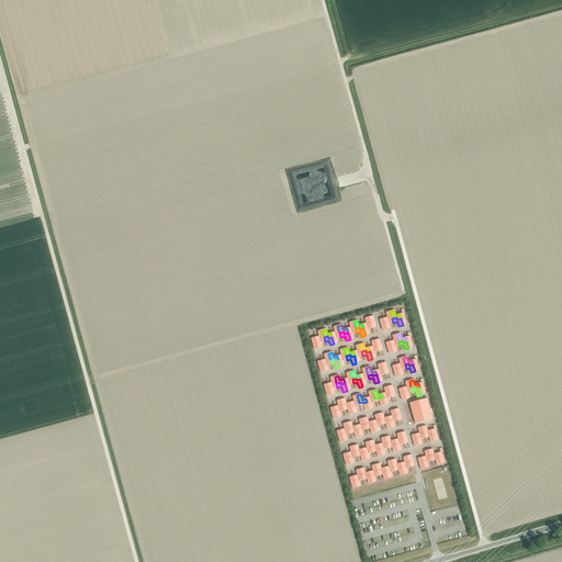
[(374,398),(375,402),(379,401),(381,406),(384,405),(382,397),(379,398),(378,397),(374,398)]
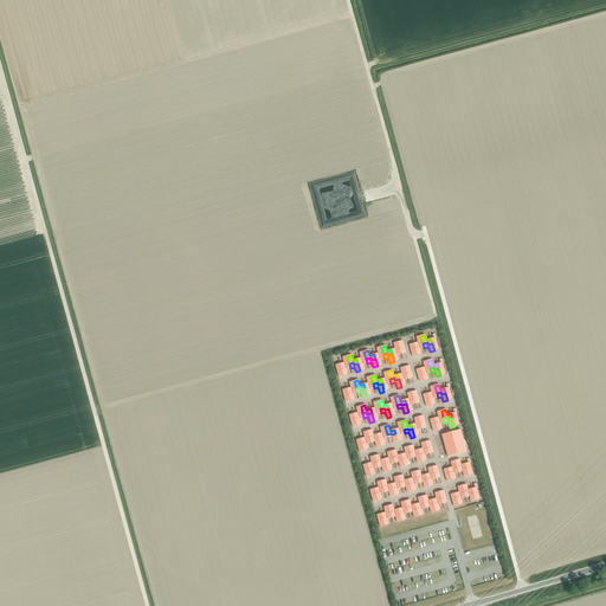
[(372,430),(367,431),(369,439),(374,438),(374,439),(379,438),(378,434),(373,436),(372,430)]
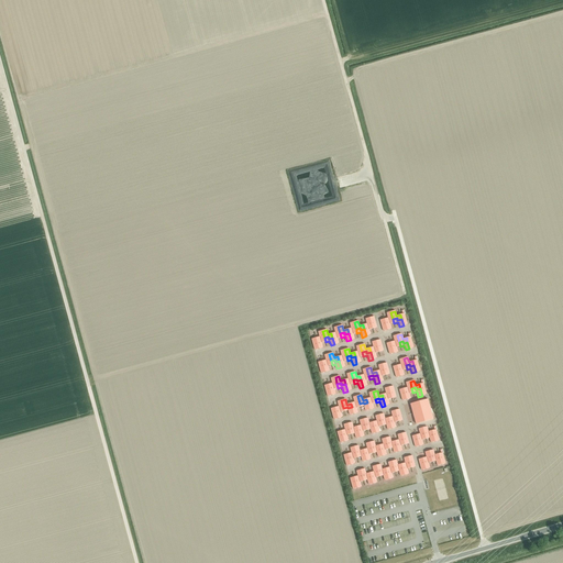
[(428,399),(410,404),(416,424),(433,420),(428,399)]
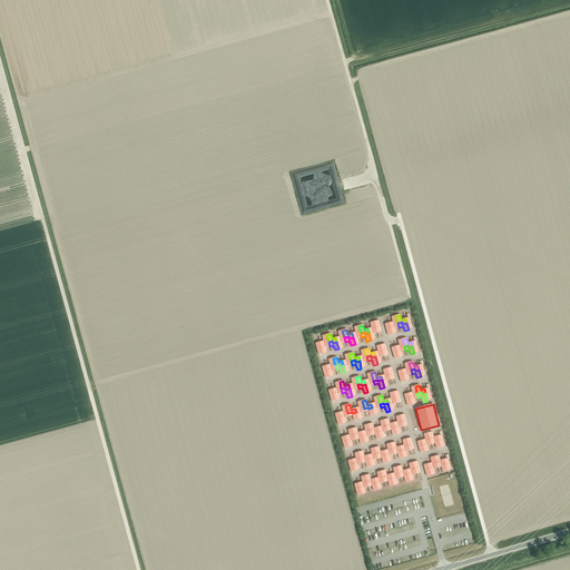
[(370,416),(374,415),(372,408),(369,409),(367,408),(364,409),(364,412),(369,411),(370,416)]
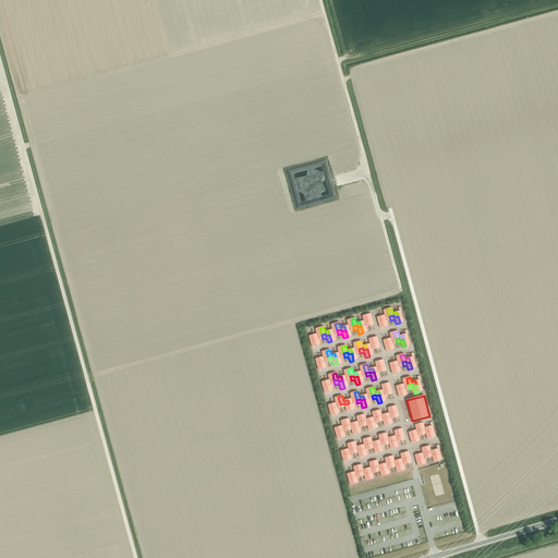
[(340,404),(341,408),(346,407),(347,412),(351,411),(349,403),(344,404),(344,403),(340,404)]
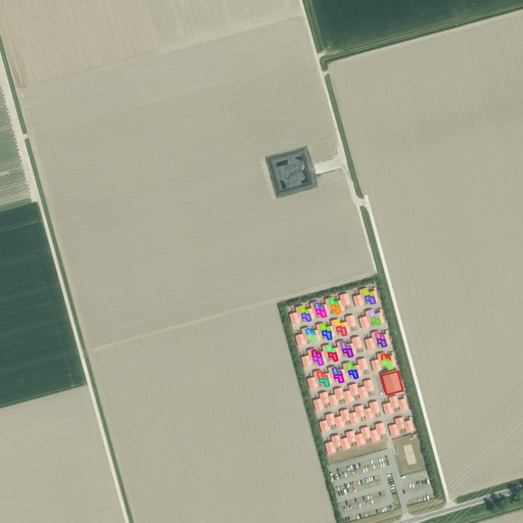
[(355,384),(352,385),(354,392),(358,391),(359,392),(362,391),(361,388),(358,389),(355,384)]
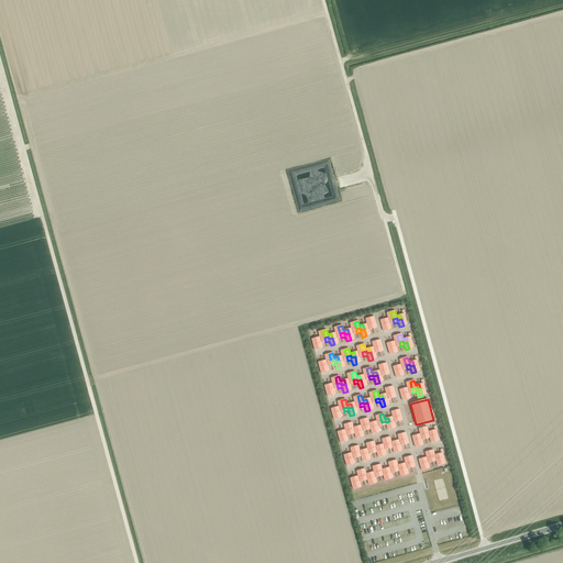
[(367,418),(363,419),(365,427),(370,426),(370,427),(374,426),(373,422),(368,423),(367,418)]
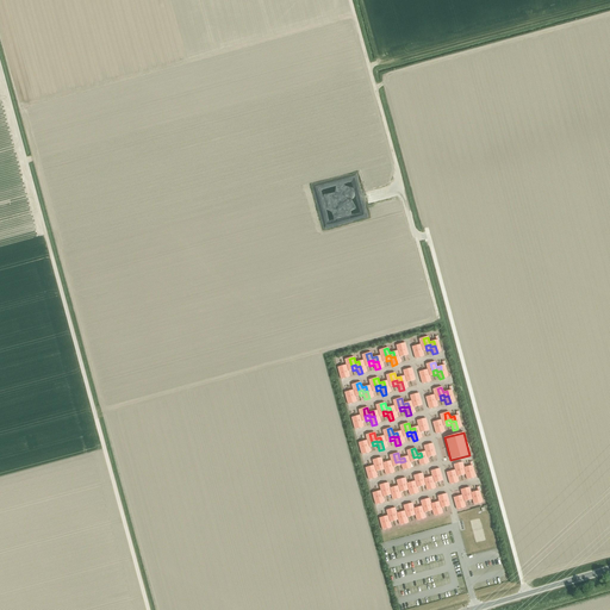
[(419,466),(424,465),(422,456),(418,458),(417,456),(414,458),(415,461),(418,460),(419,466)]
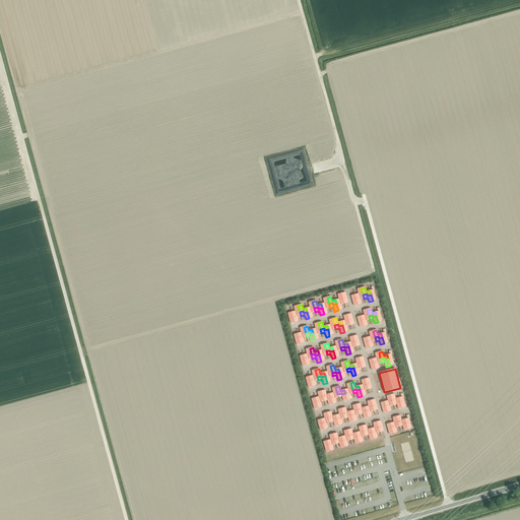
[(325,390),(321,391),(323,398),(327,397),(327,398),(331,397),(330,394),(326,395),(325,390)]
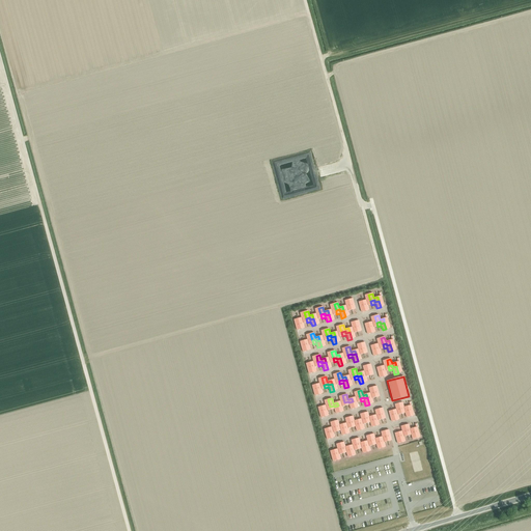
[(348,401),(344,402),(345,406),(350,404),(351,410),(355,409),(353,401),(348,402),(348,401)]
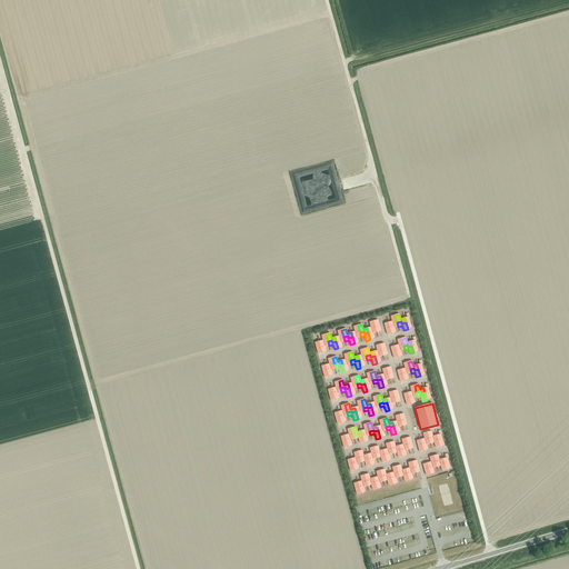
[(438,439),(437,436),(432,437),(431,431),(427,432),(429,440),(433,439),(433,440),(438,439)]
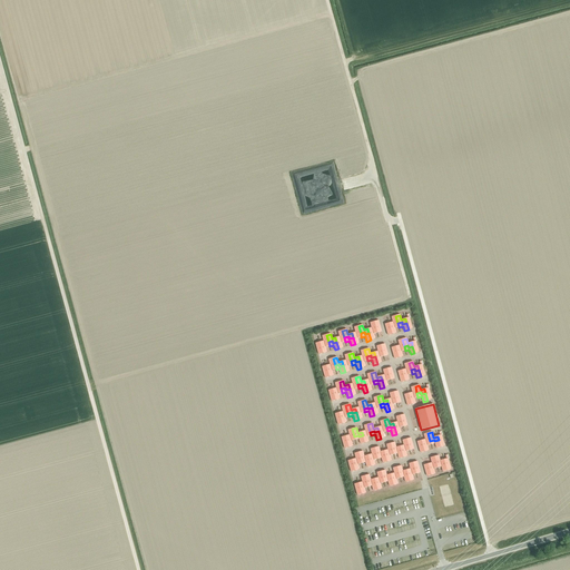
[(361,444),(364,443),(363,435),(359,436),(359,435),(354,436),(355,440),(359,439),(361,444)]
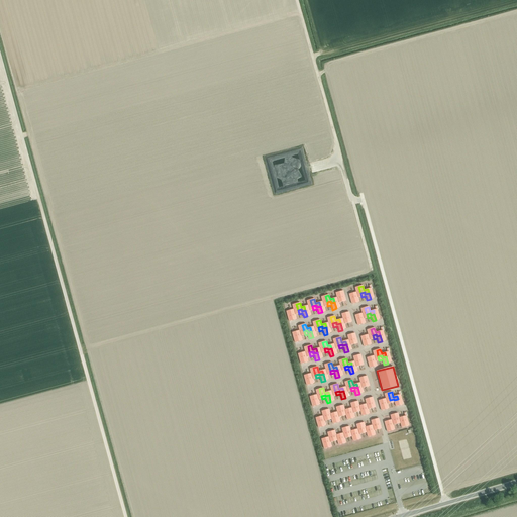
[(394,399),(390,400),(391,403),(395,402),(396,407),(399,406),(398,399),(394,400),(394,399)]
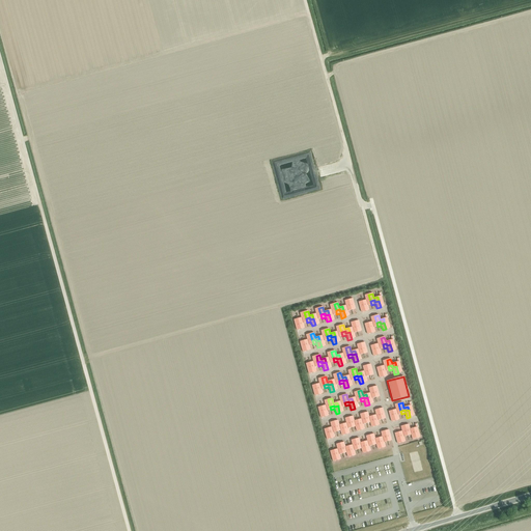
[(373,419),(372,416),(369,417),(367,412),(364,413),(365,420),(369,419),(369,420),(373,419)]
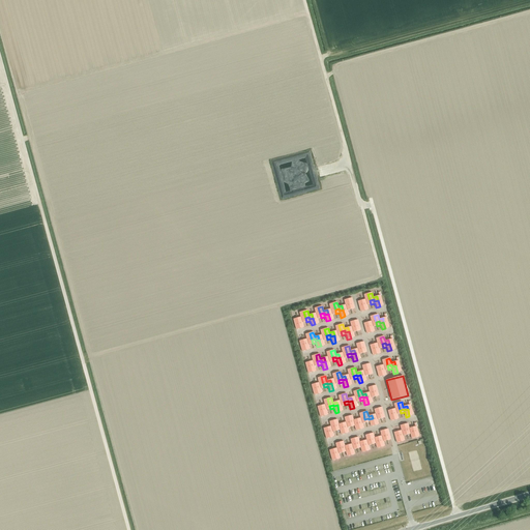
[(348,416),(350,423),(354,422),(354,423),(358,422),(357,419),(353,420),(352,415),(348,416)]
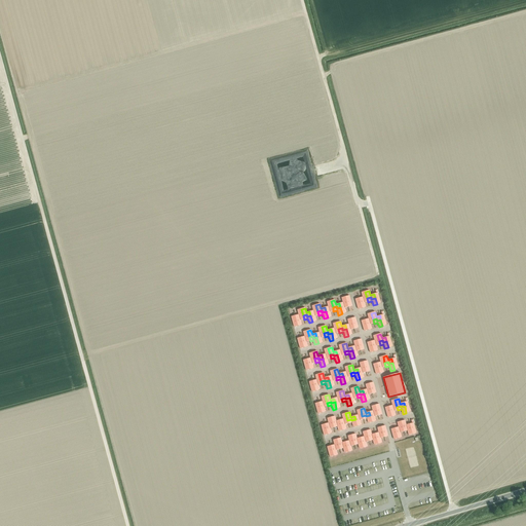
[(366,415),(362,416),(363,419),(367,418),(368,423),(372,422),(370,415),(366,416),(366,415)]
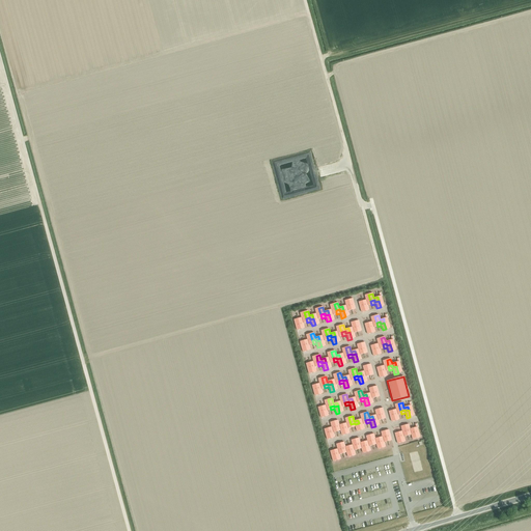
[(338,420),(334,421),(336,428),(339,427),(340,428),(343,427),(342,424),(339,425),(338,420)]
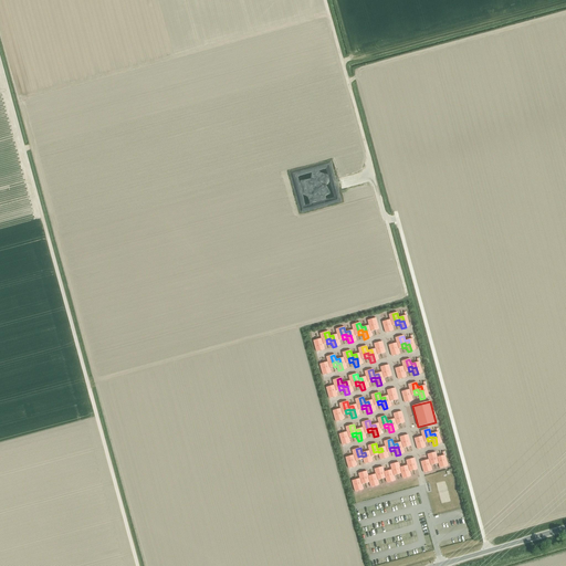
[(385,459),(383,451),(378,452),(378,451),(374,452),(375,456),(379,454),(380,460),(385,459)]
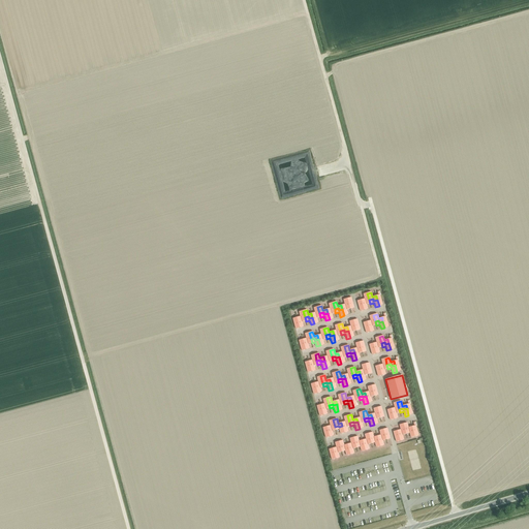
[(412,430),(411,427),(408,428),(407,423),(403,424),(405,430),(405,431),(408,430),(409,431),(412,430)]
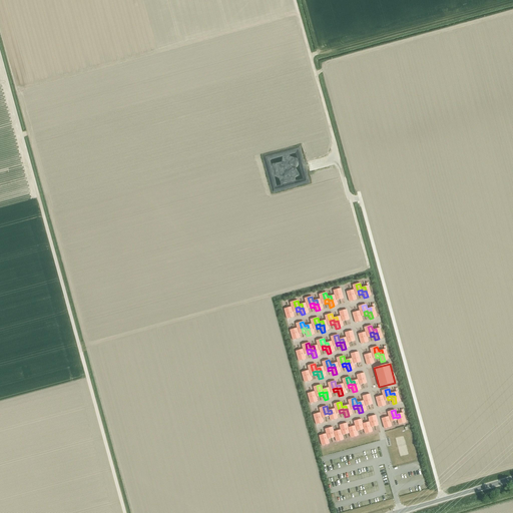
[(325,414),(326,417),(329,416),(331,421),(334,420),(332,413),(329,414),(328,413),(325,414)]
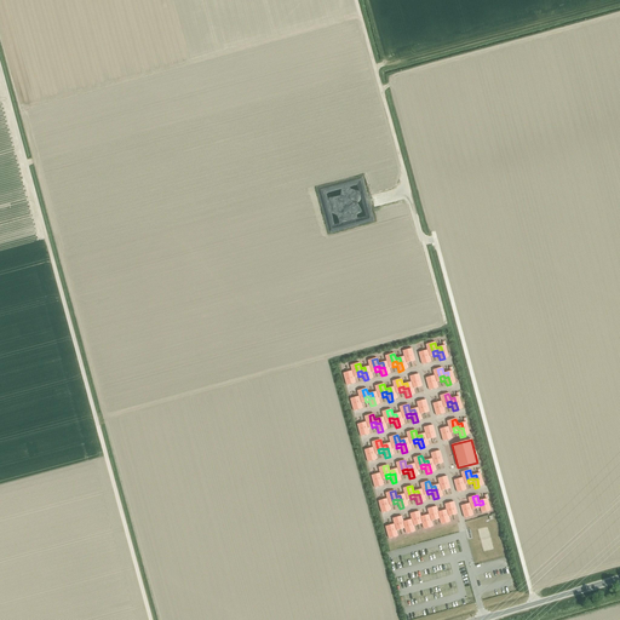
[(482,514),(486,512),(483,504),(480,505),(478,504),(475,505),(476,509),(480,507),(482,514)]
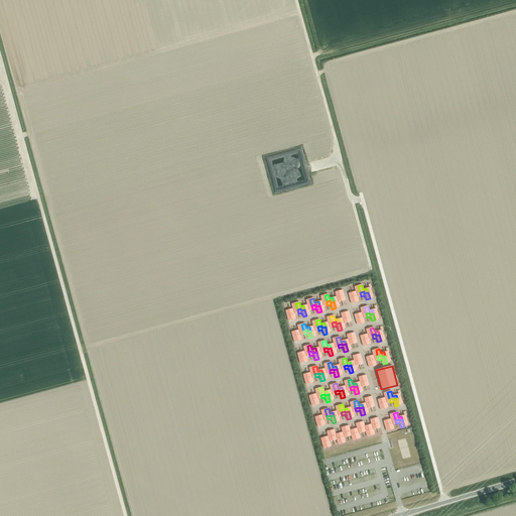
[(363,421),(359,422),(361,429),(365,428),(365,429),(369,428),(368,425),(364,426),(363,421)]
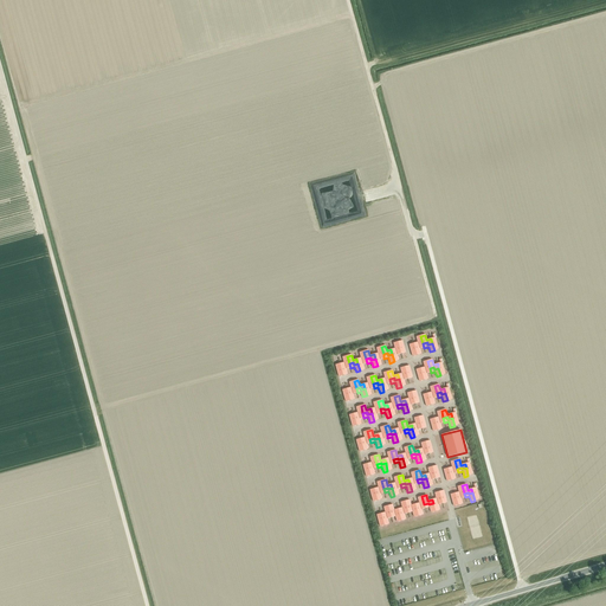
[(416,508),(416,504),(411,505),(410,500),(405,501),(407,509),(411,508),(412,509),(416,508)]
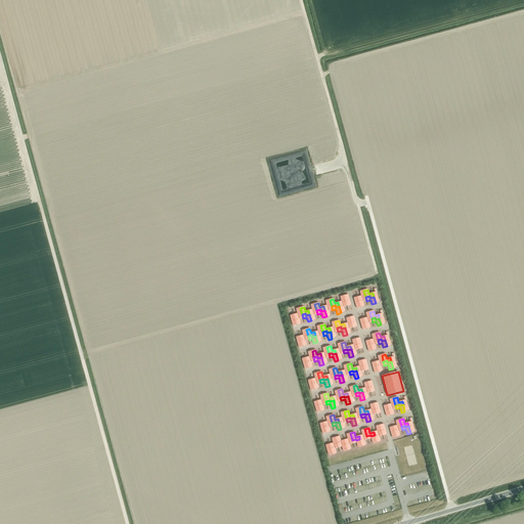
[(370,435),(366,436),(367,439),(372,438),(373,443),(377,442),(375,435),(370,436),(370,435)]
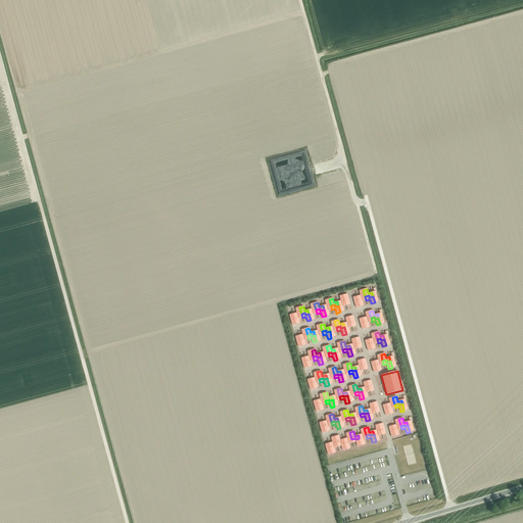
[(344,442),(343,439),(340,440),(338,435),(335,436),(337,443),(340,442),(341,443),(344,442)]
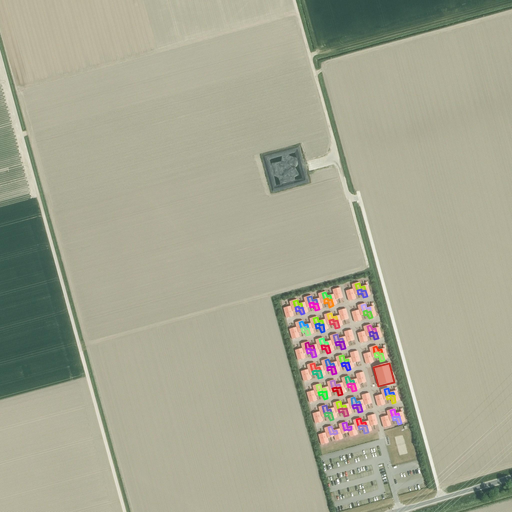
[(347,429),(344,430),(345,433),(348,432),(350,437),(353,436),(351,429),(348,430),(347,429)]
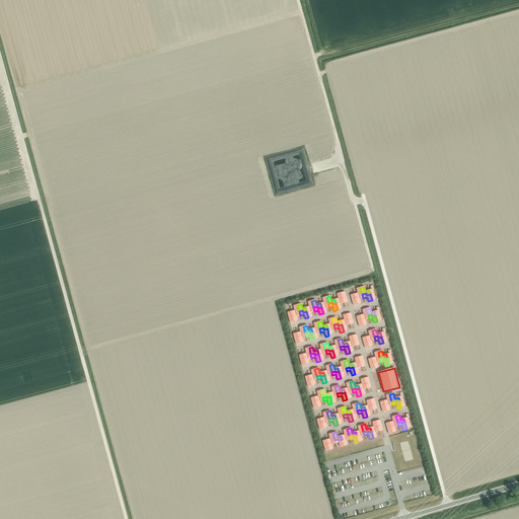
[(338,439),(335,440),(335,443),(339,442),(340,447),(344,446),(342,439),(339,440),(338,439)]
